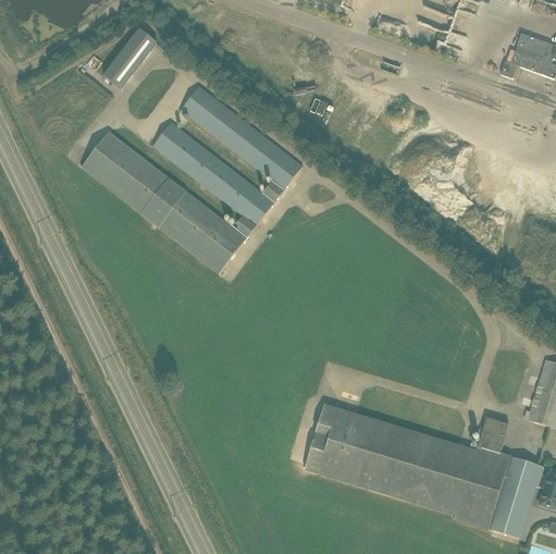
[(120,88),(157,41),(139,27),(102,74),(120,88)]
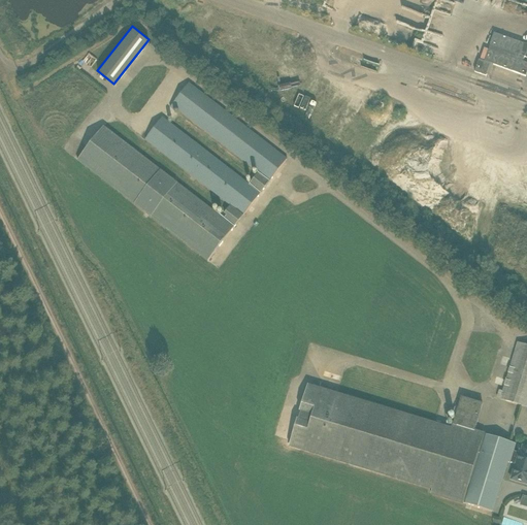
[(526,55),(526,42),(494,31),(484,59),(478,57),(473,69),(486,73),(490,61),(525,74),(526,67),(526,61),(522,59),(523,55),(526,55)]
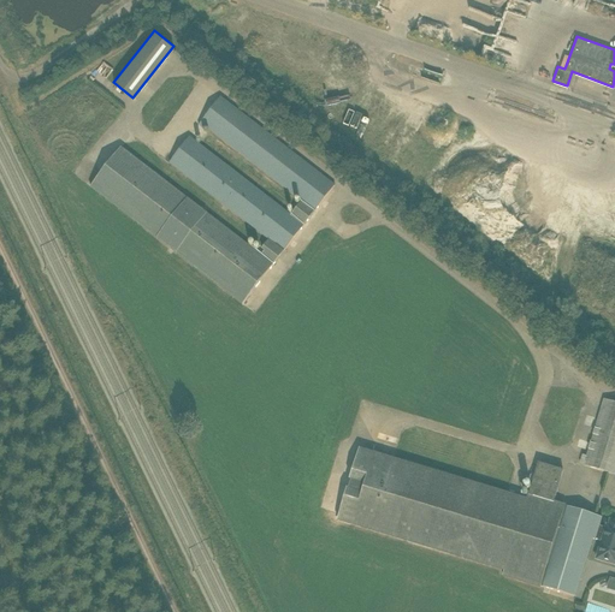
[(260,251),(120,143),(89,184),(241,302),(333,183),(219,94),(197,122),(203,126),(206,124),(306,201),(294,217),(188,135),(169,159),(267,236),(260,245),(262,248),(260,251)]
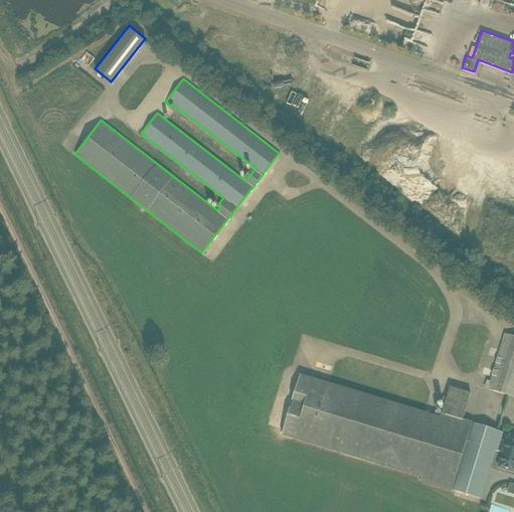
[(513,394),(513,390),(513,334),(504,332),(487,386),(513,394)]
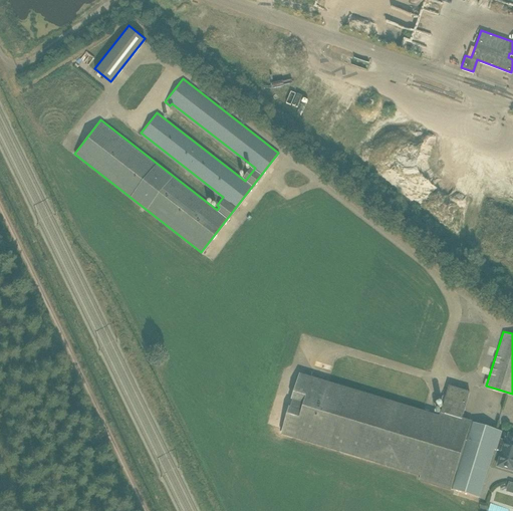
[(448,384),(440,411),(439,414),(298,371),(280,433),(421,474),(420,478),(479,496),(494,447),(495,448),(496,447),(501,449),(497,464),(512,469),(512,433),(508,432),(506,437),(505,436),(504,440),(498,439),(501,430),(461,417),(469,391),(459,388),(448,384)]
